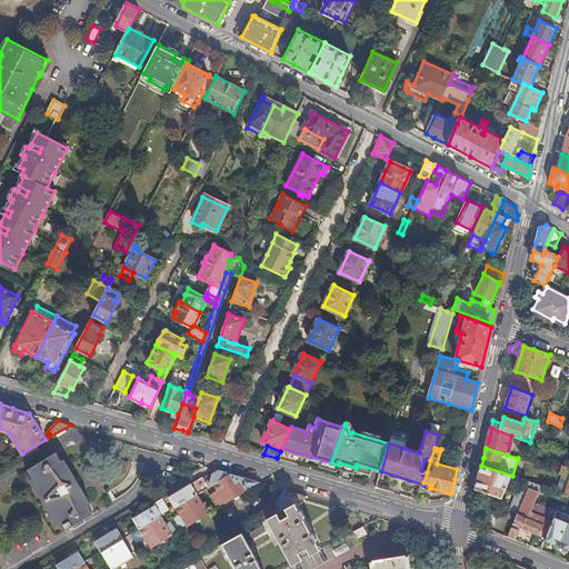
[(59,521),(65,530),(67,528),(69,530),(73,527),(72,525),(92,513),(92,512),(88,503),(90,502),(63,458),(62,459),(61,460),(56,451),(28,469),(32,477),(30,479),(57,522),(59,521)]
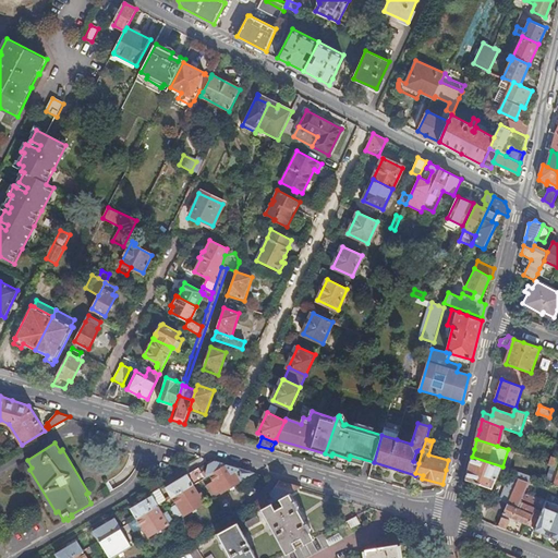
[(451,446),(445,444),(443,453),(449,456),(451,446)]
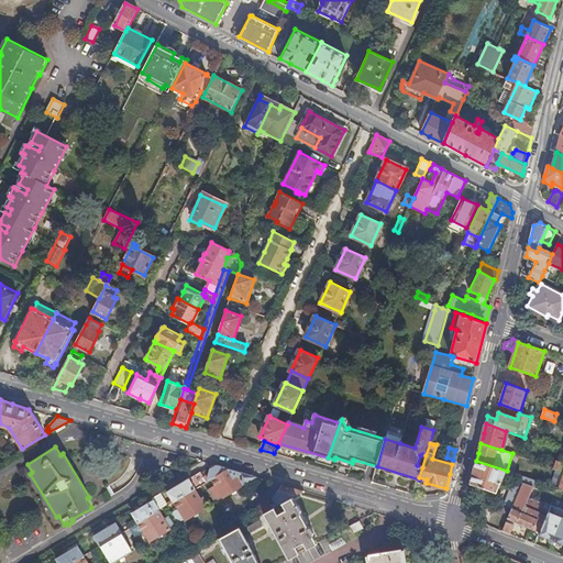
[(509,479),(511,473),(507,471),(476,461),(474,471),(471,484),(497,494),(504,477),(509,479)]
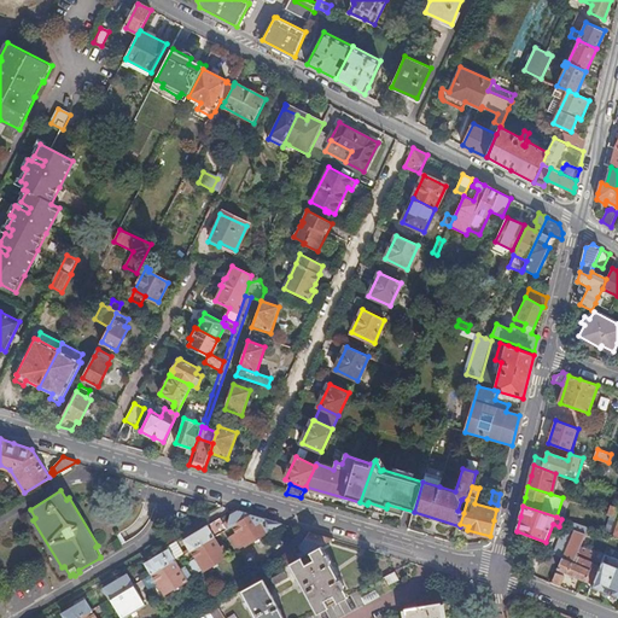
[(228,523),(229,525),(231,526),(233,525),(251,514),(238,509),(231,514),(228,523)]
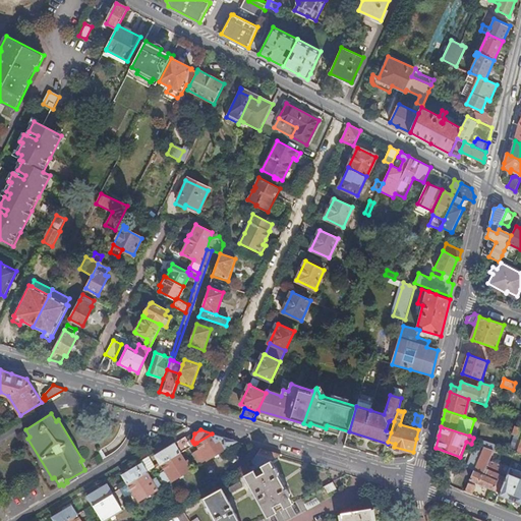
[(196,443),(207,459),(237,441),(223,437),(212,433),(196,443)]
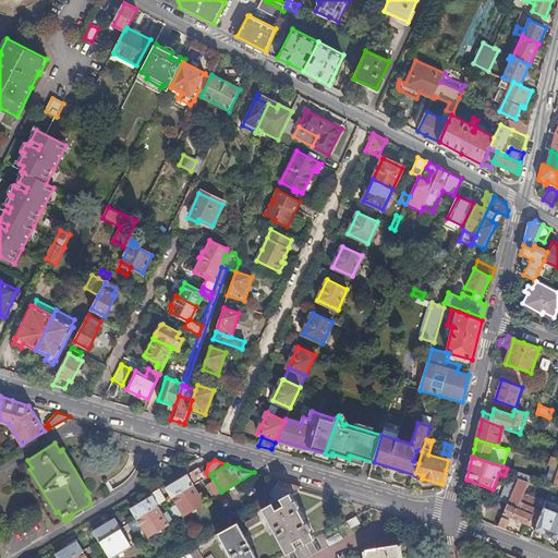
[(167,486),(172,496),(194,484),(194,483),(202,478),(205,476),(199,466),(167,486)]
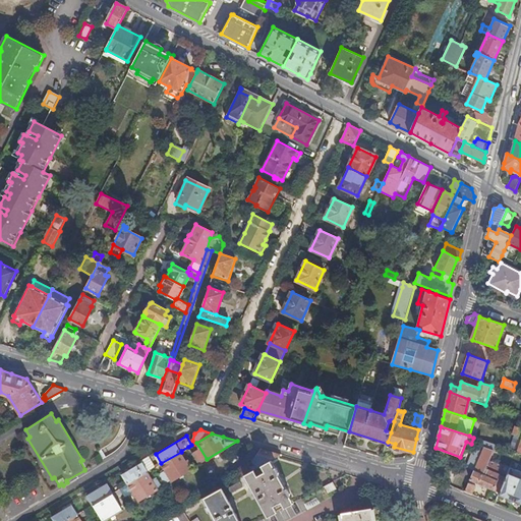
[(475,471),(484,474),(486,469),(490,460),(497,445),(484,441),(482,440),(480,440),(478,446),(479,446),(477,451),(474,450),(467,466),(467,467),(472,469),(474,464),(477,466),(475,470),(475,471)]
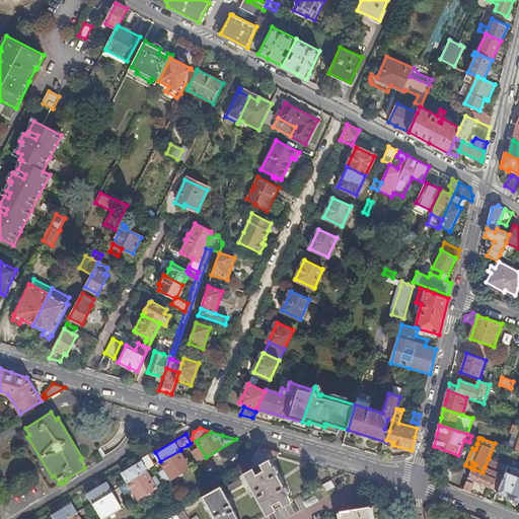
[(199,462),(206,457),(196,441),(194,442),(193,441),(191,443),(188,445),(199,462)]
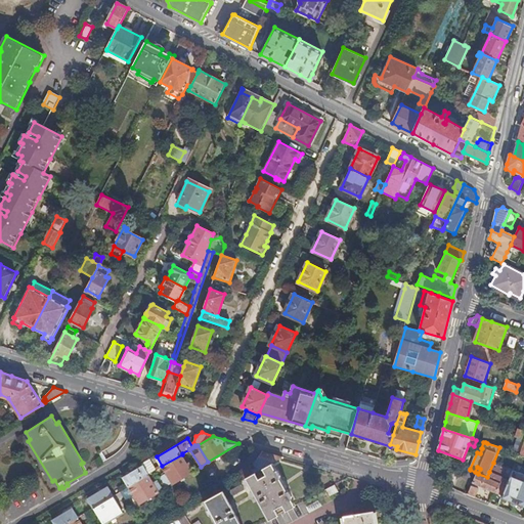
[(246,478),(256,472),(262,469),(272,463),(282,456),(263,450),(254,463),(256,468),(253,469),(253,470),(244,475),(246,478)]
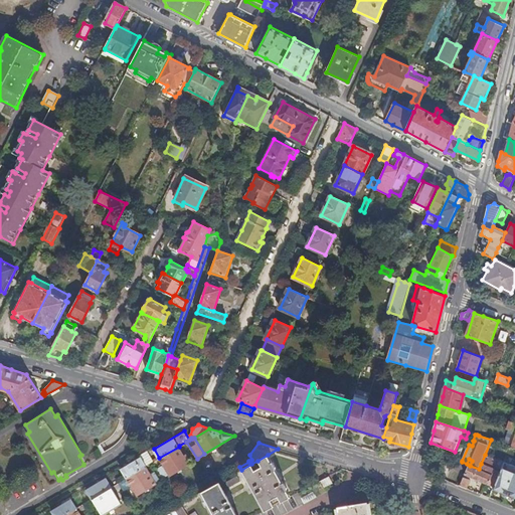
[(159,458),(163,465),(169,474),(170,475),(189,463),(186,458),(188,457),(186,454),(184,455),(179,447),(159,458)]
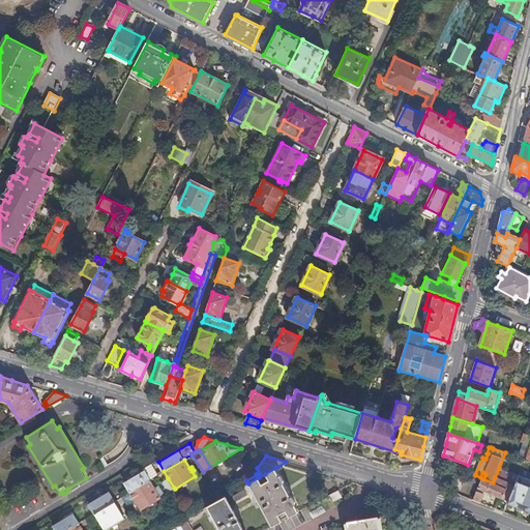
[(144,468),(145,470),(150,478),(157,475),(158,474),(152,462),(144,468)]
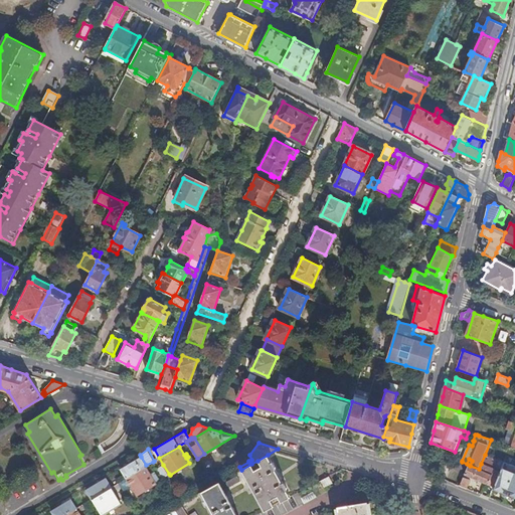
[(264,511),(274,506),(270,500),(278,496),(281,502),(290,497),(268,455),(258,461),(262,466),(254,470),(251,464),(241,470),(264,511)]
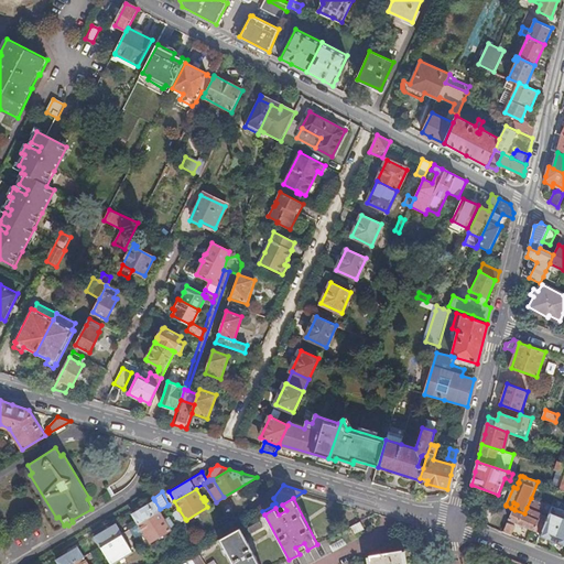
[(160,509),(154,500),(133,512),(139,522),(160,510),(160,509)]
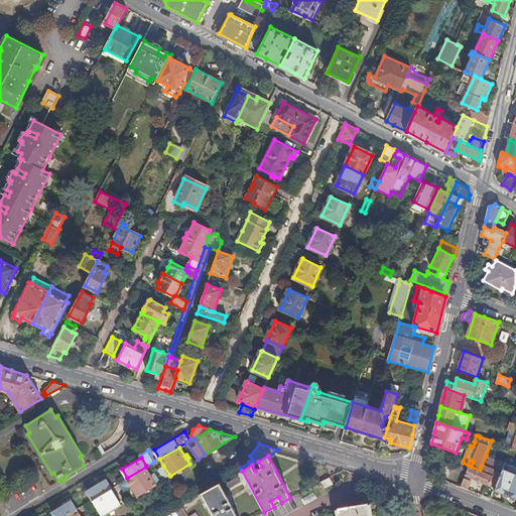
[(262,467),(258,462),(252,465),(255,471),(262,467)]
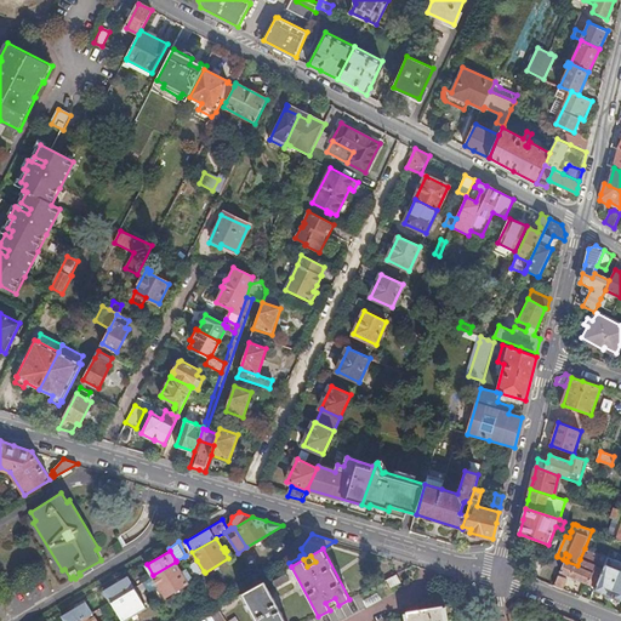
[(597,587),(594,591),(610,596),(620,570),(620,562),(609,558),(600,576),(597,587)]
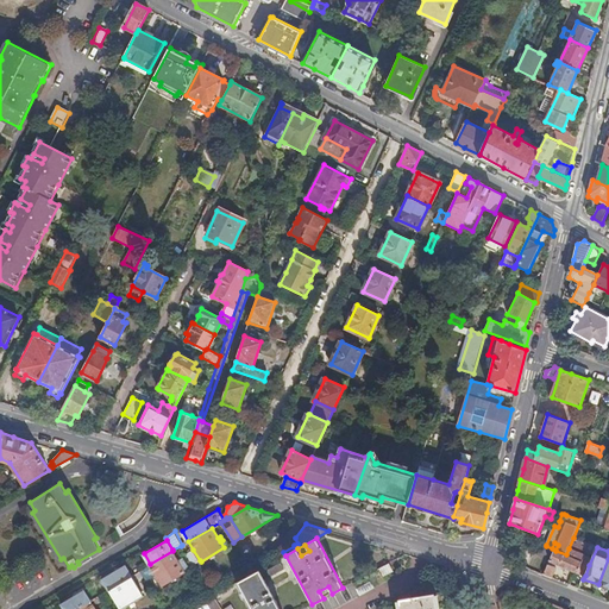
[(556,550),(551,560),(585,576),(589,565),(575,558),(577,552),(569,548),(566,554),(556,551),(556,550)]
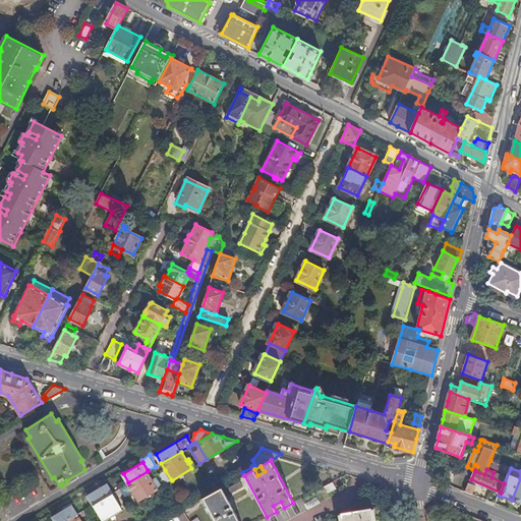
[(171,479),(165,470),(160,473),(165,482),(171,479)]
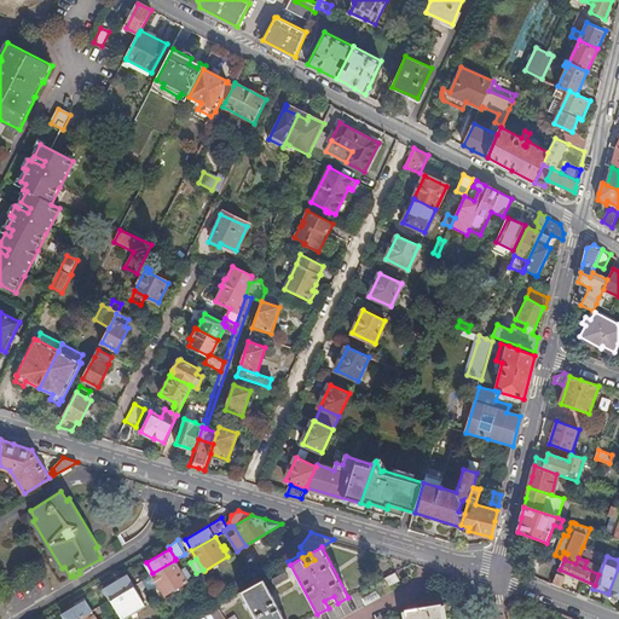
[(157,582),(163,593),(165,594),(187,580),(184,574),(186,572),(184,568),(183,570),(175,560),(152,573),(157,582)]
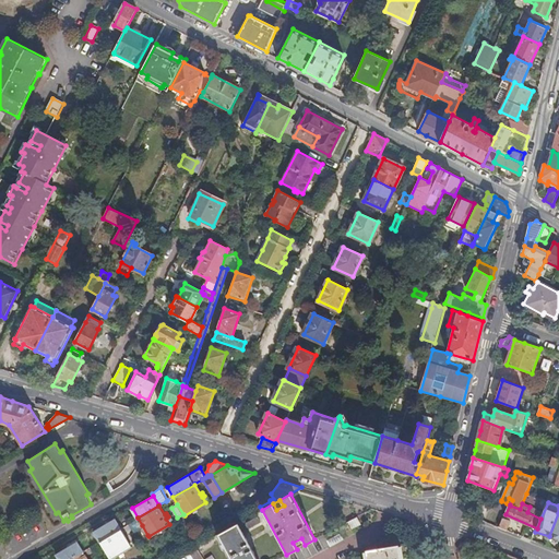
[(558,513),(549,536),(558,539),(558,513)]
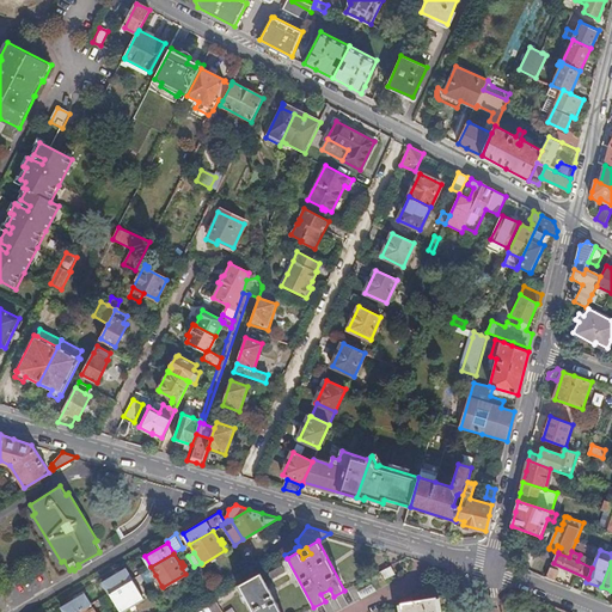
[(282,564),(269,571),(273,579),(286,570),(282,564)]
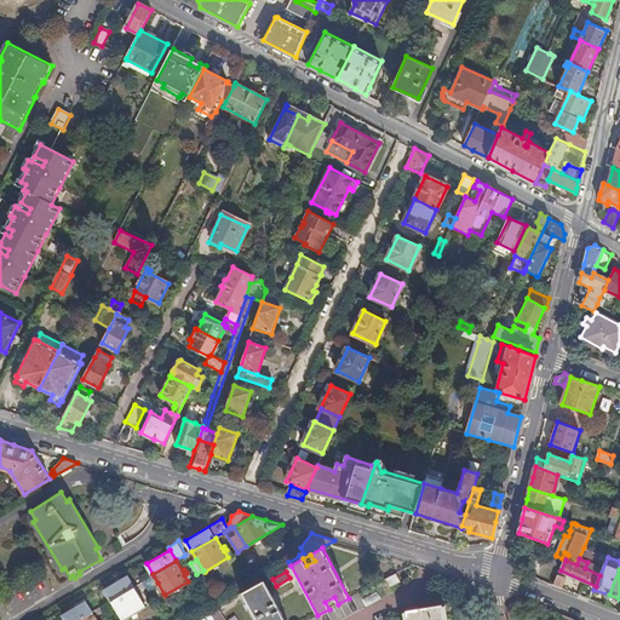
[(396,573),(386,579),(390,586),(401,581),(396,573)]
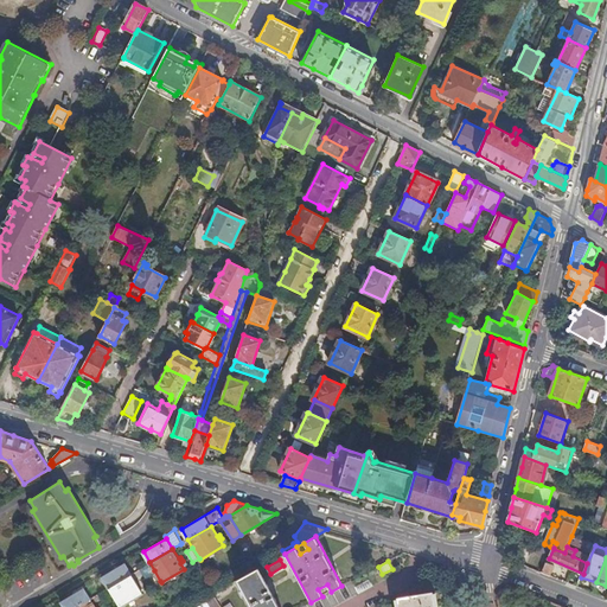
[(102,576),(108,586),(109,587),(132,573),(125,562),(102,576)]
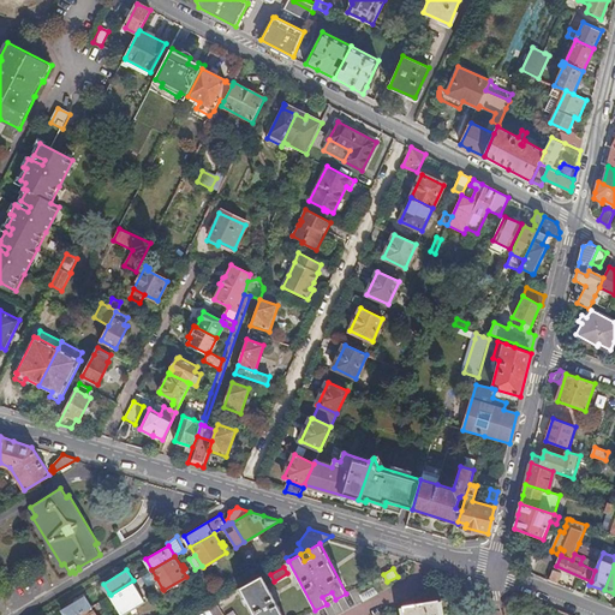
[(562,573),(554,569),(550,580),(559,584),(562,573)]
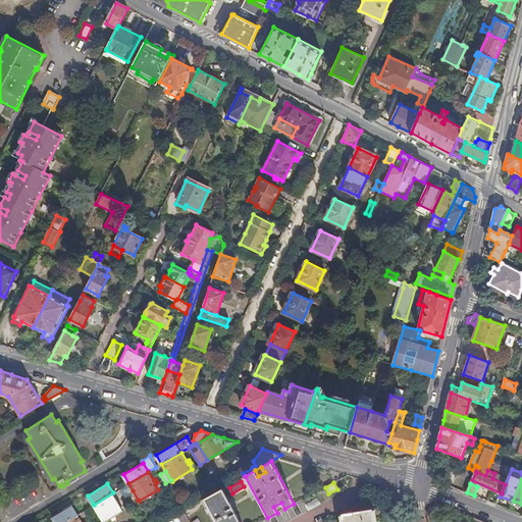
[(240,521),(222,488),(203,500),(215,521),(240,521)]
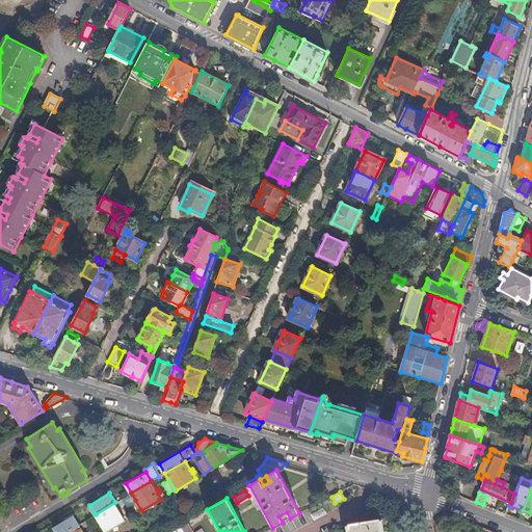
[(134,513),(140,509),(135,500),(129,504),(134,513)]
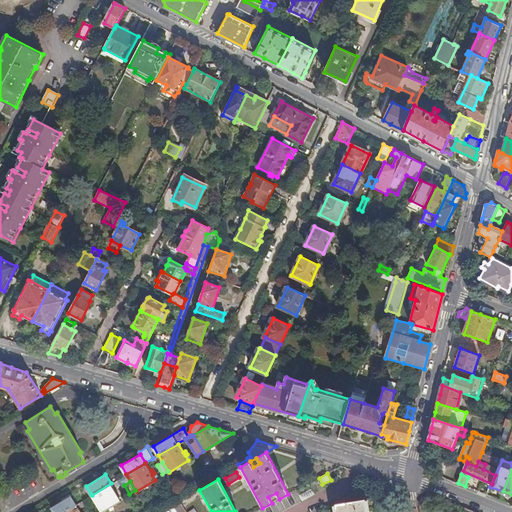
[(116,492),(111,483),(92,495),(102,511),(121,500),(118,495),(120,493),(118,490),(116,492)]
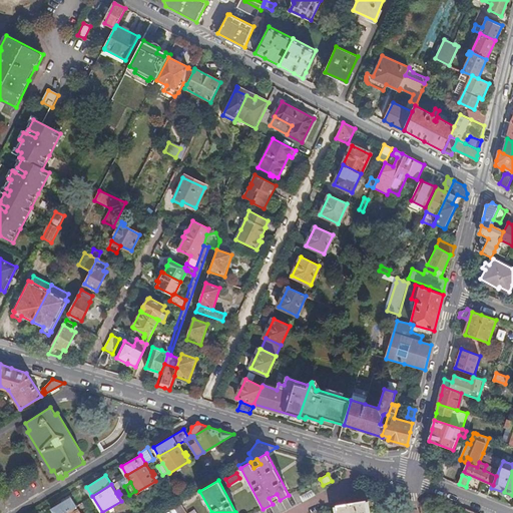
[(51,508),(54,512),(62,512),(76,505),(71,496),(51,508)]
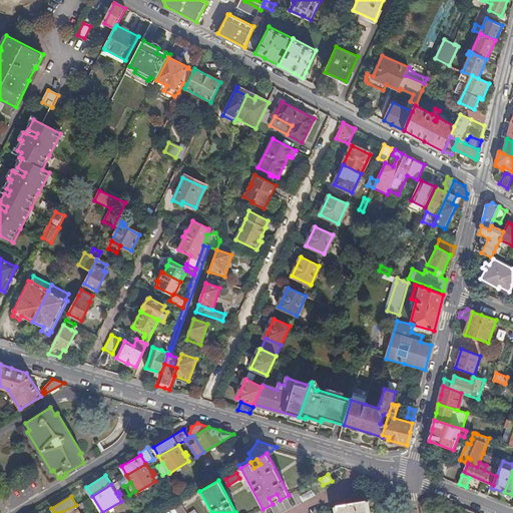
[(335,505),(336,512),(367,512),(365,500),(335,505)]
